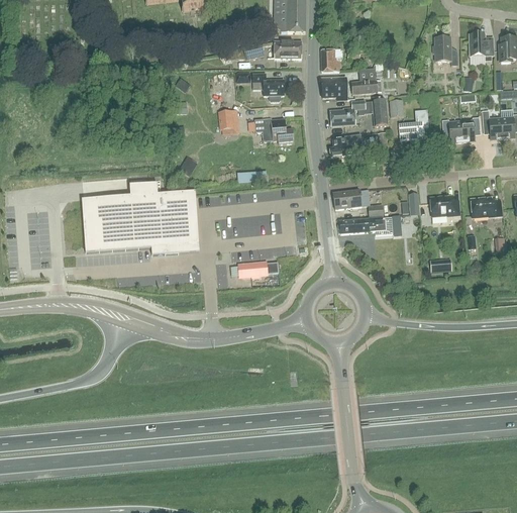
[(145,0),(144,0),(145,2),(146,1),(146,3),(147,2),(165,0),(165,1),(166,0),(181,0),(182,8),(181,8),(181,9),(183,9),(183,10),(184,10),(184,9),(201,8),(202,8),(202,7),(203,7),(203,5),(202,5),(201,0),(145,0)]
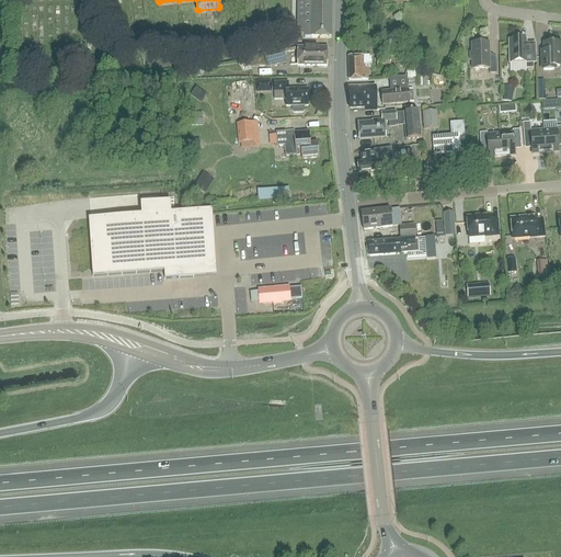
[(331,34),(331,0),(296,0),(296,23),(305,23),(305,34),(328,34),(331,34)]
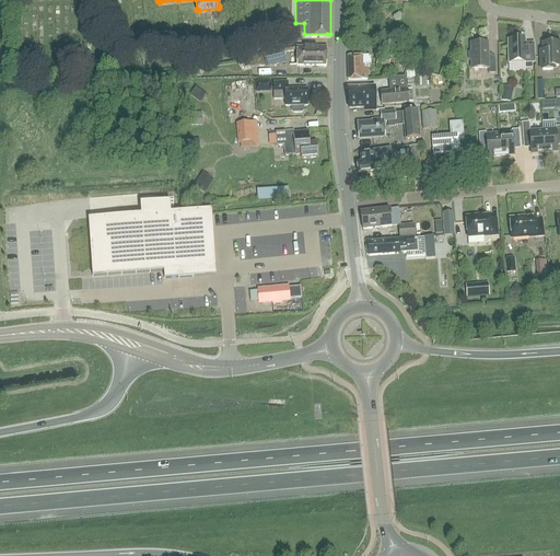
[(525,39),(525,35),(508,35),(509,59),(525,58),(525,65),(532,65),(532,59),(534,59),(534,39),(525,39)]
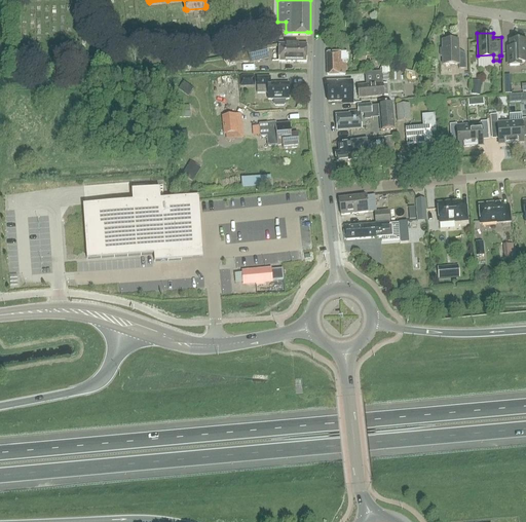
[(458,50),(458,36),(442,37),(442,45),(440,45),(440,52),(442,52),(443,62),(458,61),(458,65),(465,65),(465,50),(458,50)]
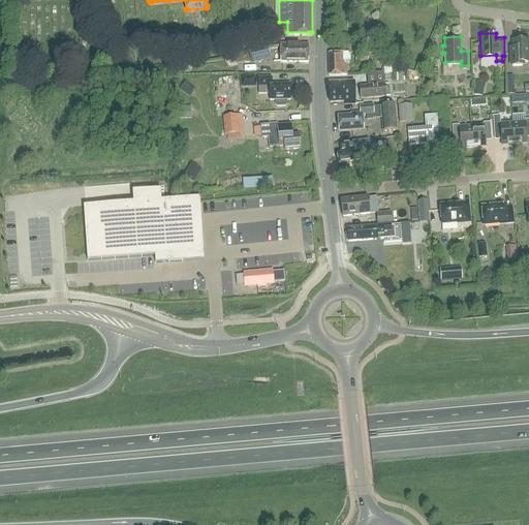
[(527,38),(514,38),(515,51),(511,51),(512,63),(522,63),(522,60),(528,59),(527,54),(528,53),(528,43),(527,43),(527,38)]
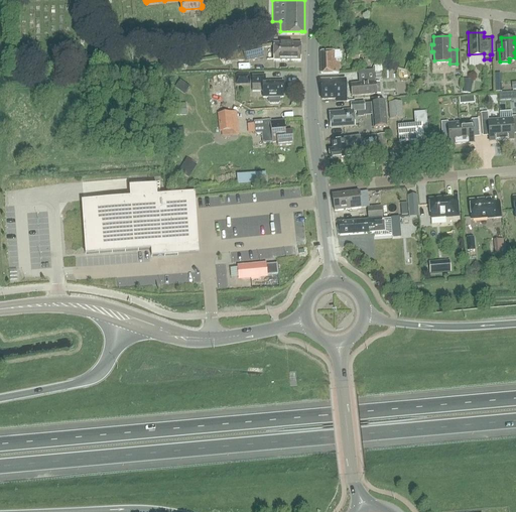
[(300,40),(274,40),(273,56),(300,57),(300,40)]
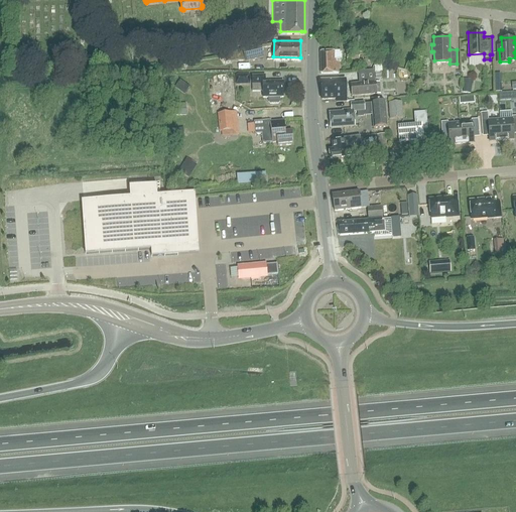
[(263,54),(260,42),(242,48),(245,60),(263,54)]
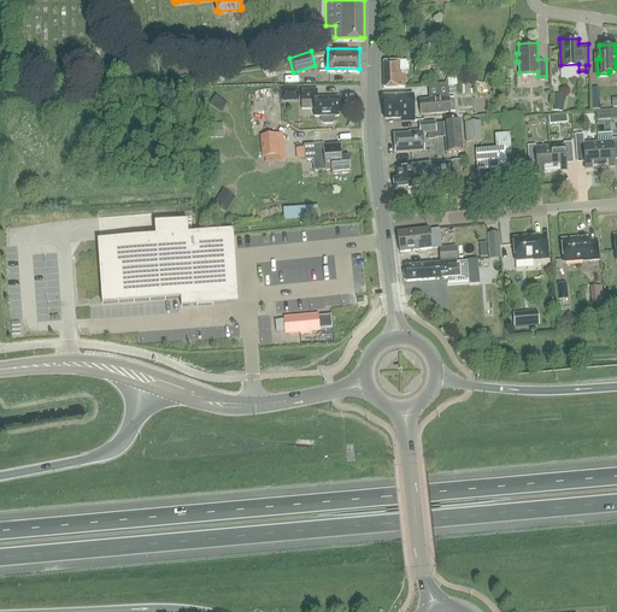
[(116,74),(124,74),(123,57),(115,57),(116,74)]
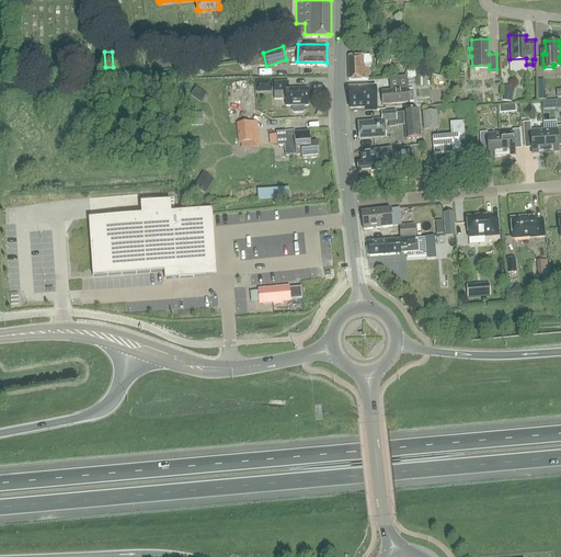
[(370,60),(371,60),(371,55),(369,52),(347,53),(347,77),(368,75),(367,64),(370,64),(370,60)]
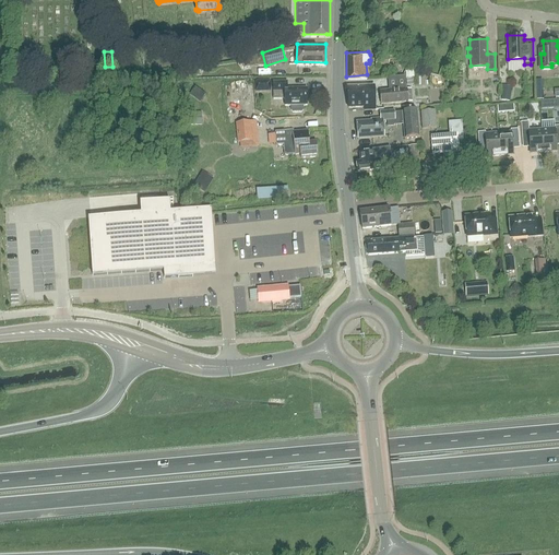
[(287,78),(272,78),(273,95),(284,95),(284,102),(290,102),(290,106),(292,108),(301,108),(302,106),(302,102),(307,102),(306,84),(287,85),(287,78)]
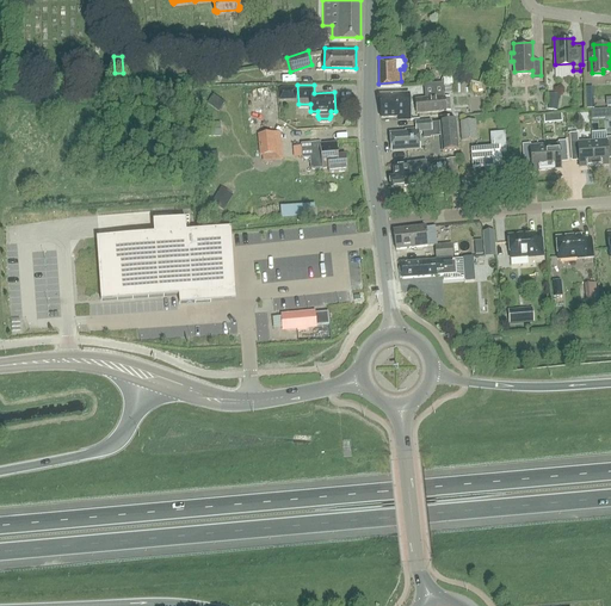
[(211,91),(205,100),(214,105),(220,96),(211,91)]
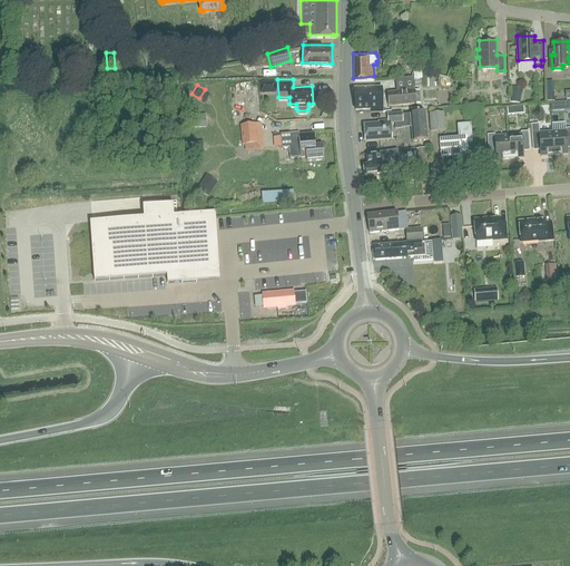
[(354,85),(354,106),(372,107),(372,109),(381,109),(381,86),(354,85)]
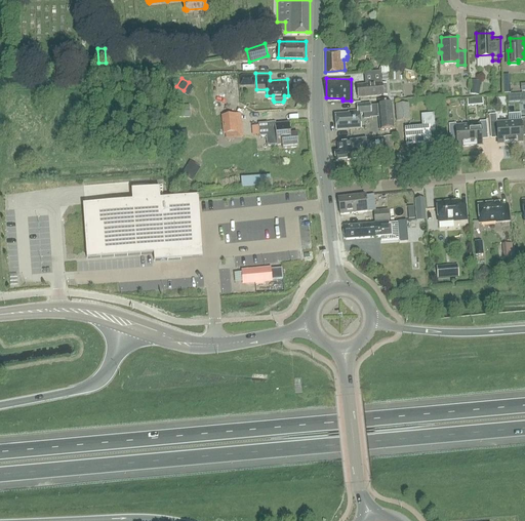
[(386,80),(381,80),(357,82),(357,94),(381,92),(387,92),(386,80)]
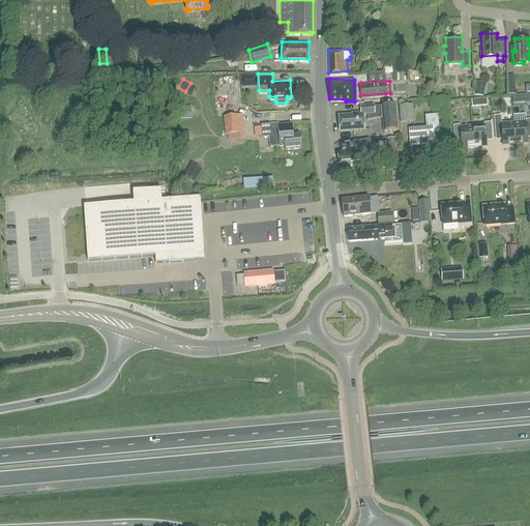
[(476,82),(475,91),(483,92),(484,83),(476,82)]
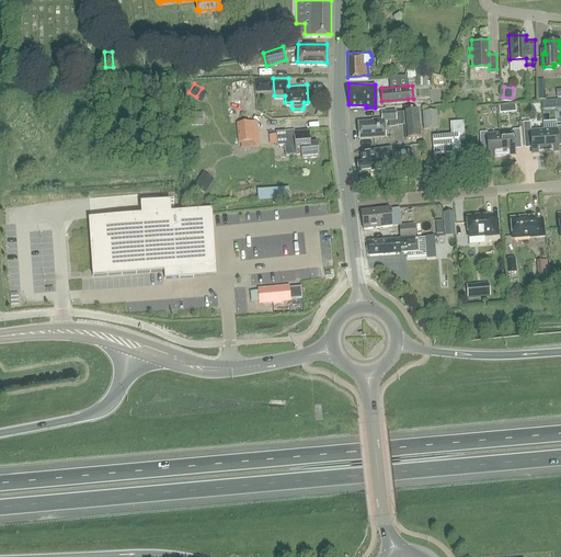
[(405,136),(420,135),(418,108),(403,109),(404,122),(405,136)]
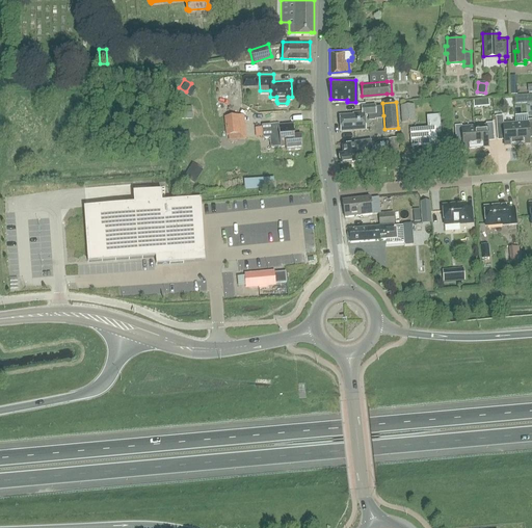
[(362,104),(362,110),(353,110),(353,112),(339,113),(340,129),(365,127),(364,112),(375,111),(375,103),(362,104)]
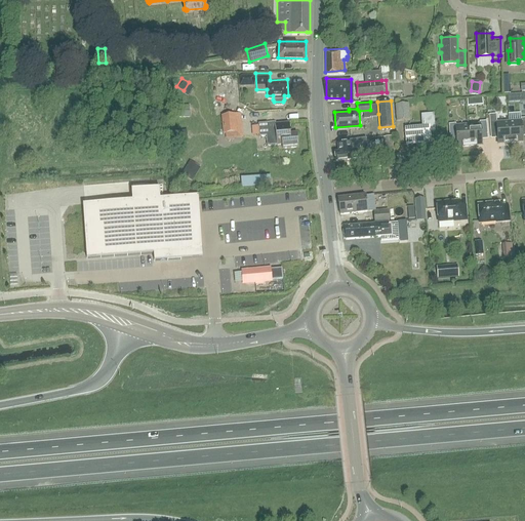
[(377,102),(370,102),(370,110),(371,115),(378,114),(377,102)]
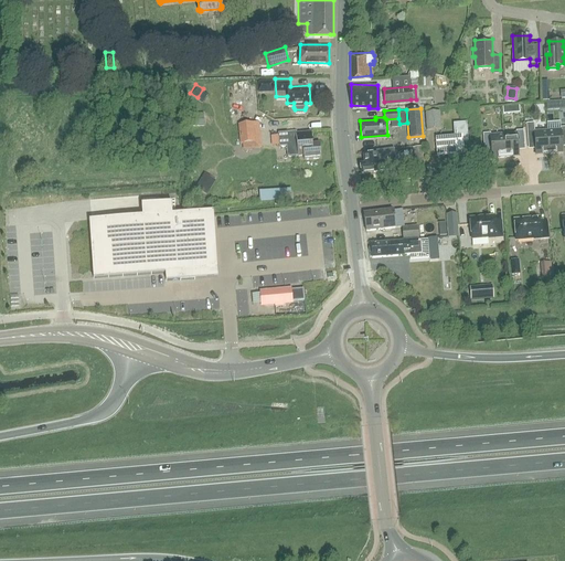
[(427,127),(441,126),(439,109),(426,110),(427,127)]
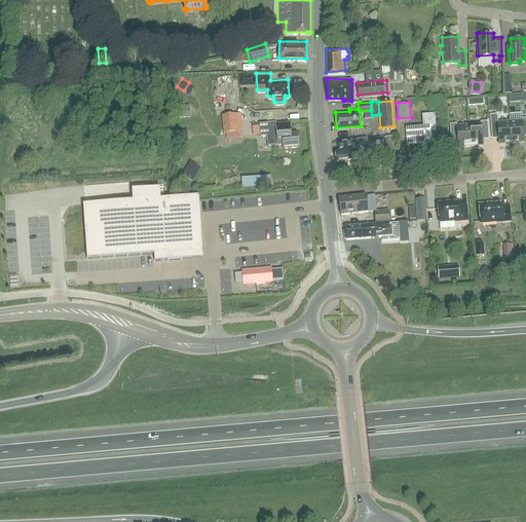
[(173,103),(173,114),(185,114),(185,103),(173,103)]
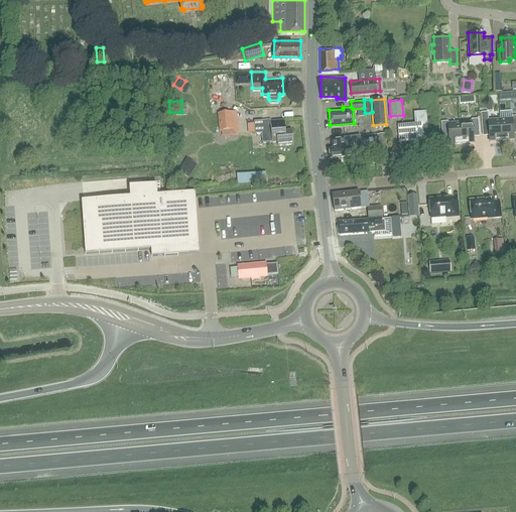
[(501,137),(500,116),(488,117),(487,108),(481,108),(481,115),(482,128),(488,128),(489,138),(501,137)]
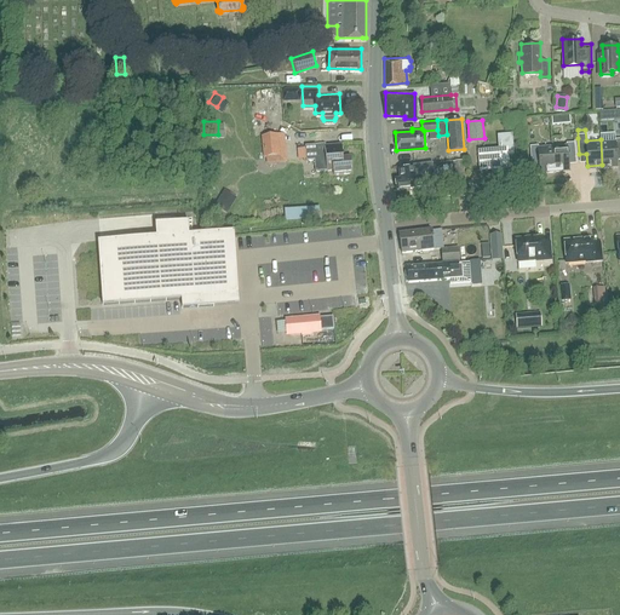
[(267,153),(279,151),(277,131),(262,132),(264,154),(267,153)]
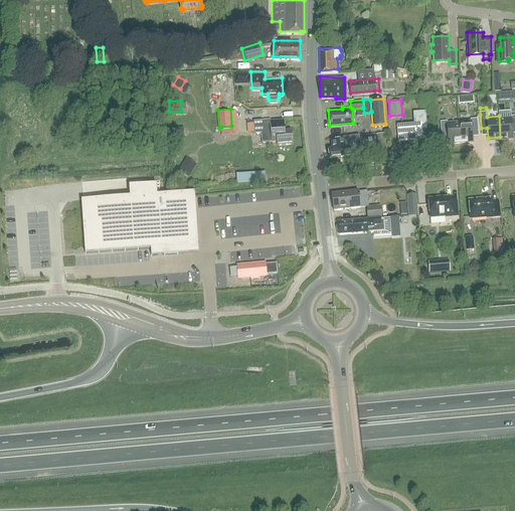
[(413,122),(397,123),(398,138),(421,136),(420,128),(425,127),(424,109),(412,110),(413,122)]
